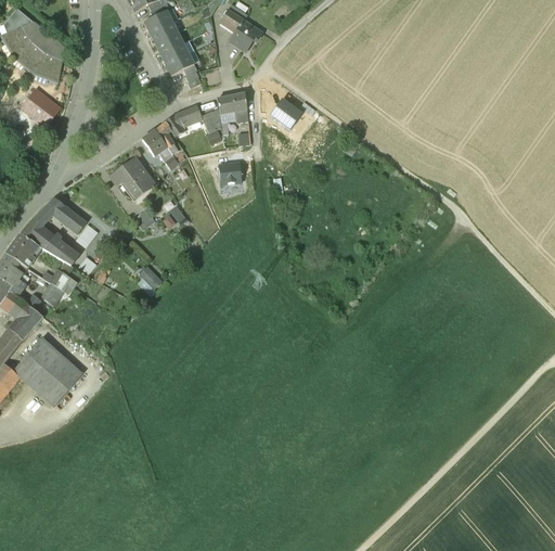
[(131,0),(134,5),(132,8),(133,11),(147,4),(155,0),(131,0)]
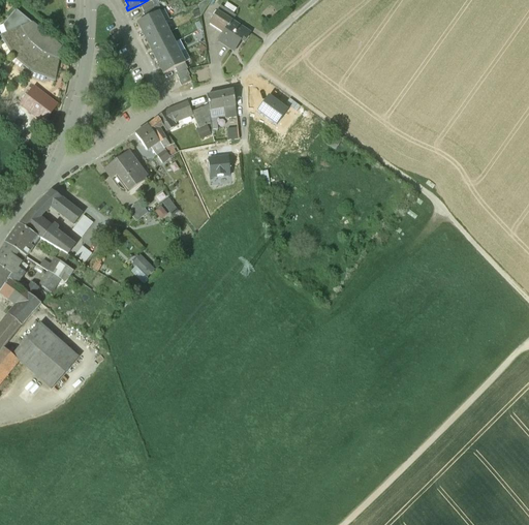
[(148,0),(141,4),(144,9),(155,4),(153,0),(148,0)]
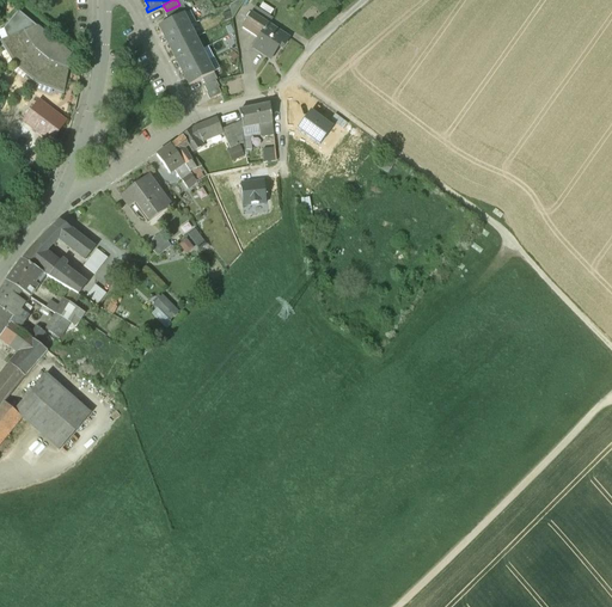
[(179,5),(166,11),(170,17),(183,10),(188,7),(185,1),(179,5)]
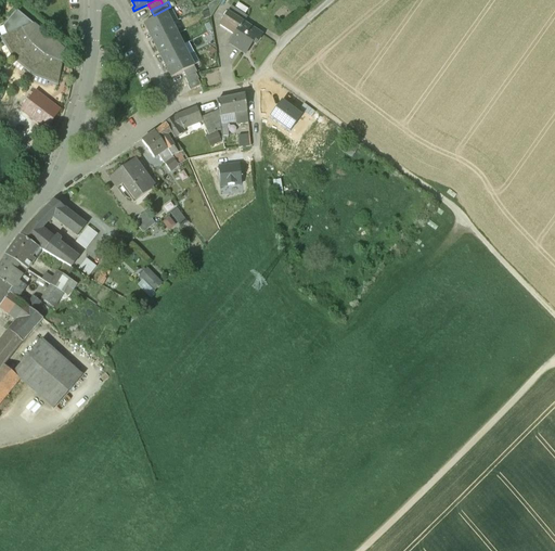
[(247,13),(231,2),(219,22),(235,31),(243,20),(244,20),(247,13)]
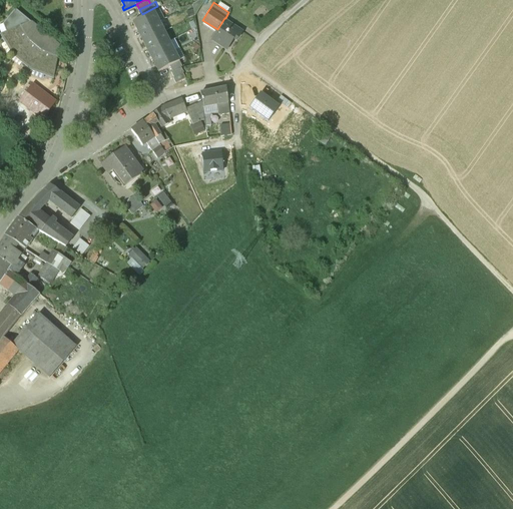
[(60,43),(16,6),(3,21),(6,29),(2,30),(5,38),(25,61),(32,65),(45,72),(54,73),(60,43)]
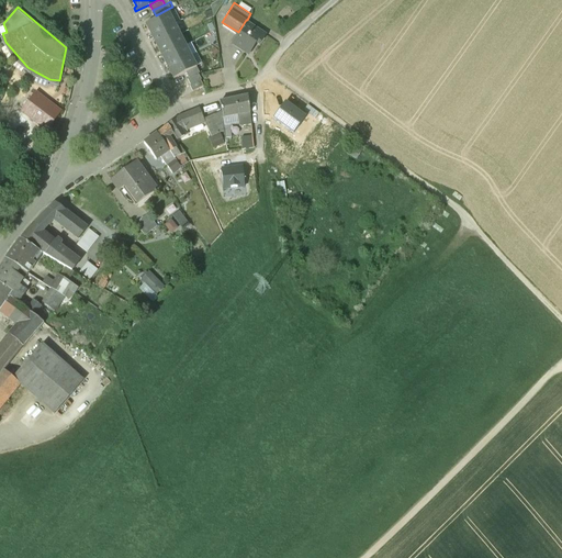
[(156,15),(146,21),(152,32),(175,20),(168,9),(156,15)]
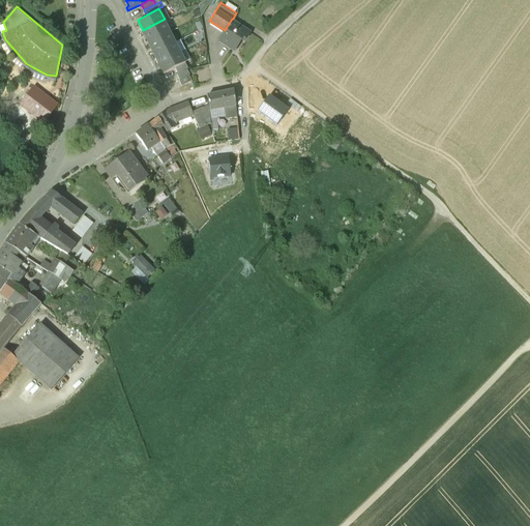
[(165,19),(143,30),(148,40),(170,29),(165,19)]
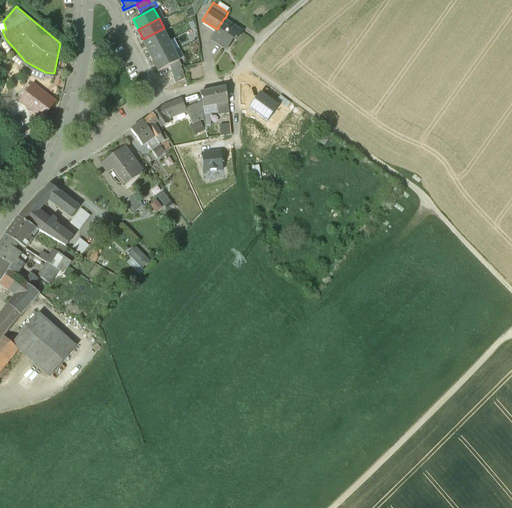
[(217,29),(212,37),(226,46),(233,35),(236,37),(241,29),(225,18),(224,18),(217,29)]
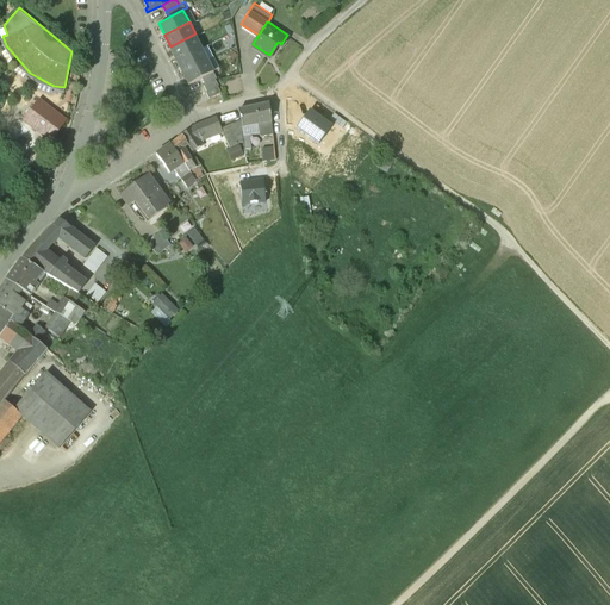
[(195,33),(170,47),(176,58),(201,45),(195,33)]
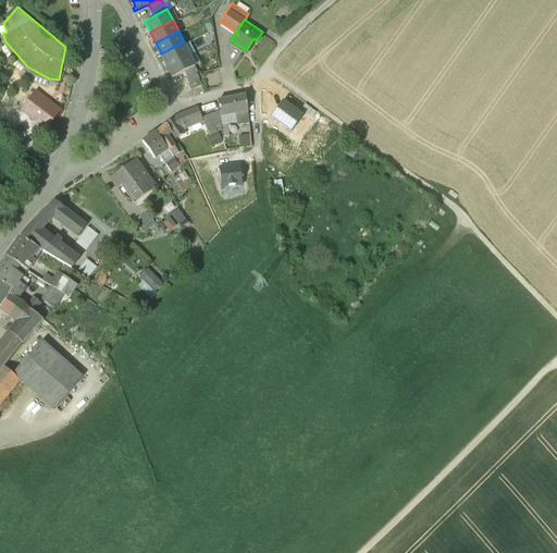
[(184,41),(161,53),(166,63),(189,52),(184,41)]
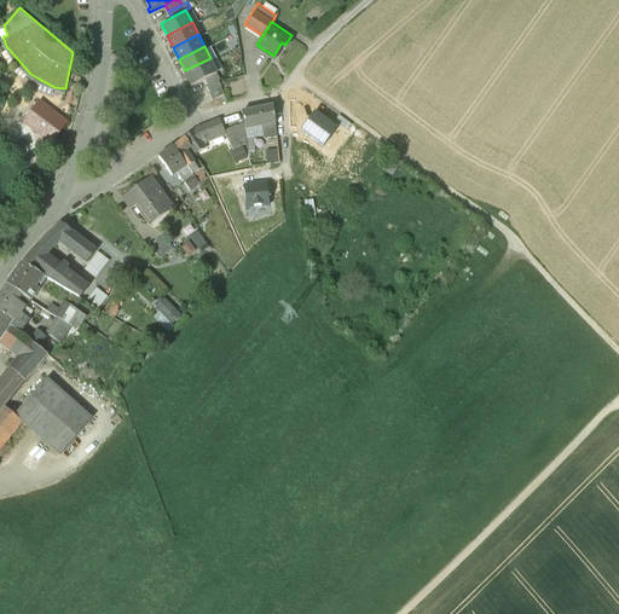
[(210,58),(185,70),(191,82),(204,76),(217,70),(210,58)]
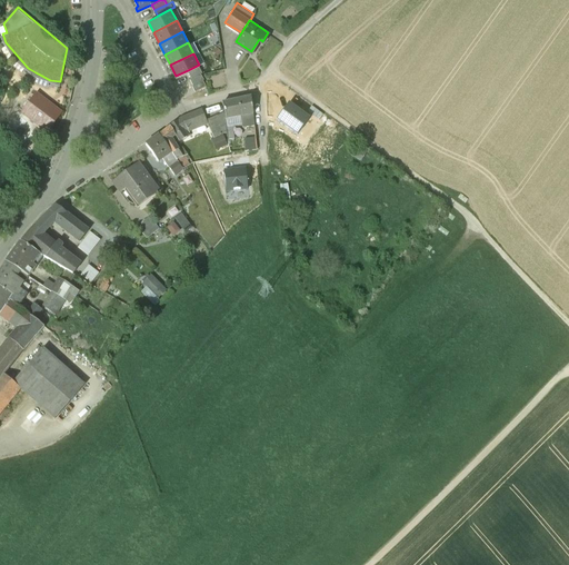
[(199,65),(188,70),(191,76),(201,71),(202,70),(199,65)]
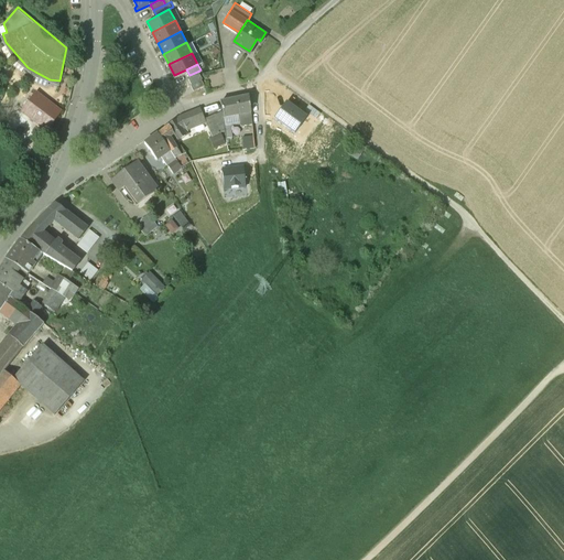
[(199,71),(190,75),(188,76),(192,82),(201,77),(203,76),(199,71)]
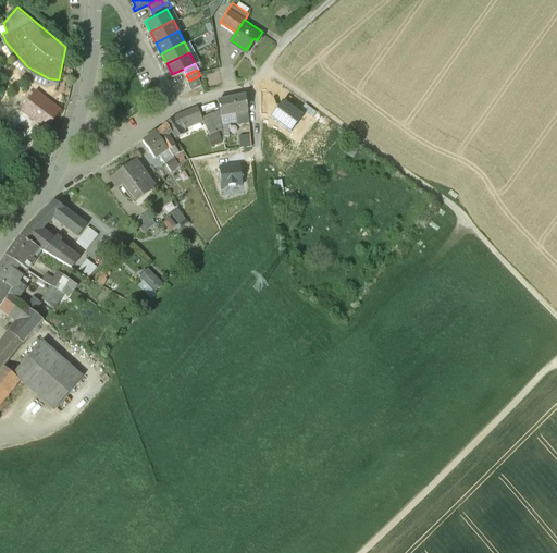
[(198,76),(189,81),(188,82),(192,87),(202,82),(198,76)]
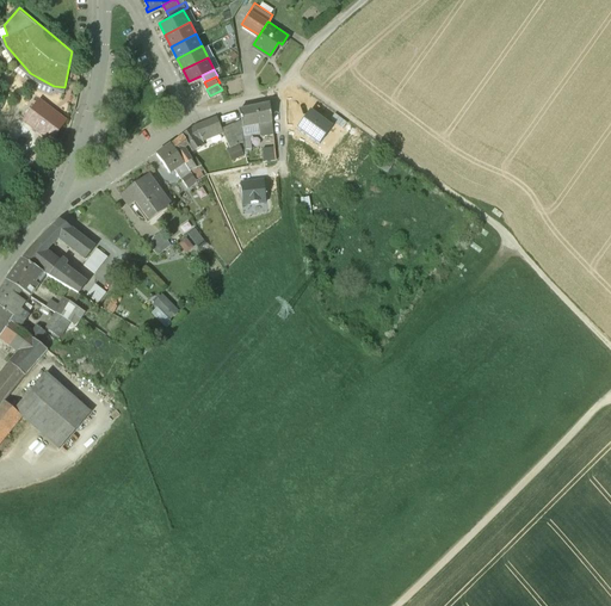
[(65,117),(41,100),(26,118),(50,136),(65,117)]
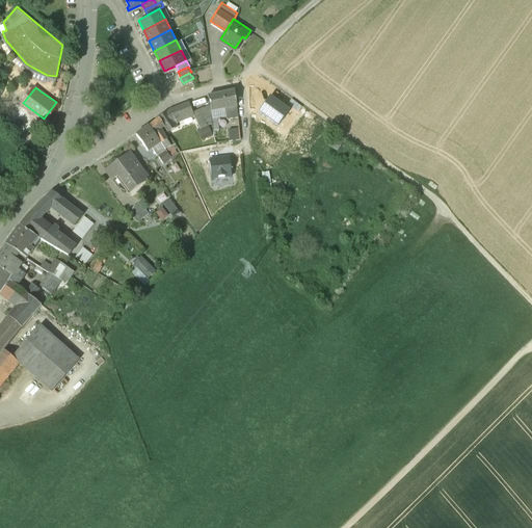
[(235,87),(208,94),(210,102),(211,107),(225,105),(227,115),(238,114),(235,87)]
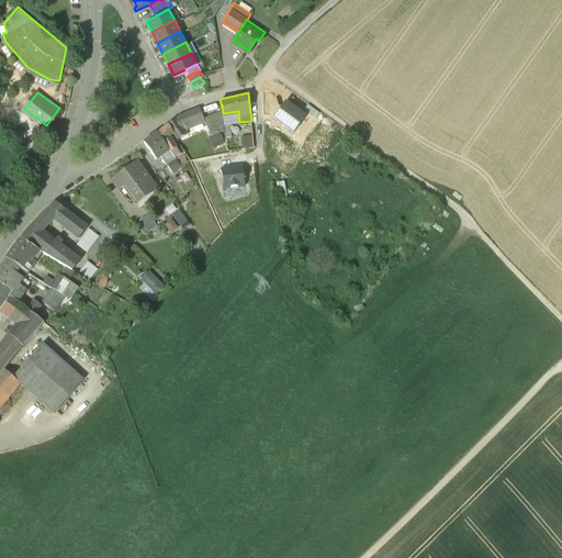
[(274,116),(293,130),(304,113),(285,101),(274,116)]
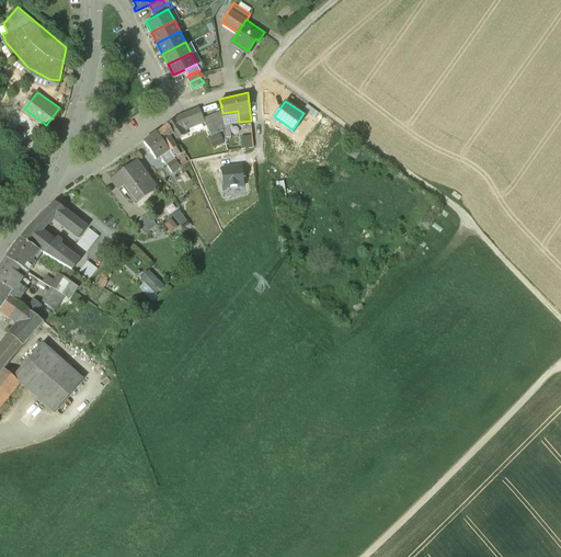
[(179,113),(167,122),(172,131),(176,136),(186,129),(183,124),(203,115),(198,105),(179,113)]
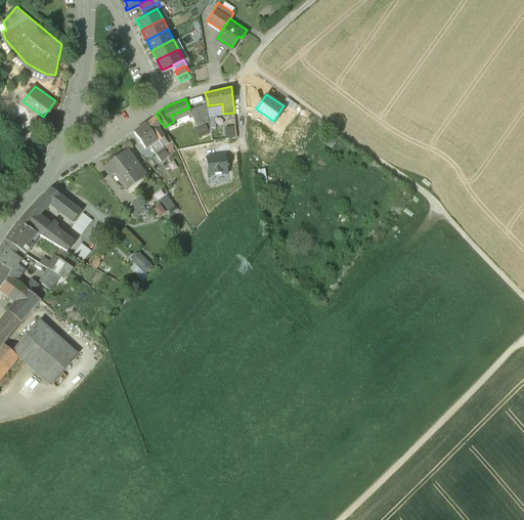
[(207,100),(189,107),(197,124),(209,119),(209,113),(208,105),(207,100)]
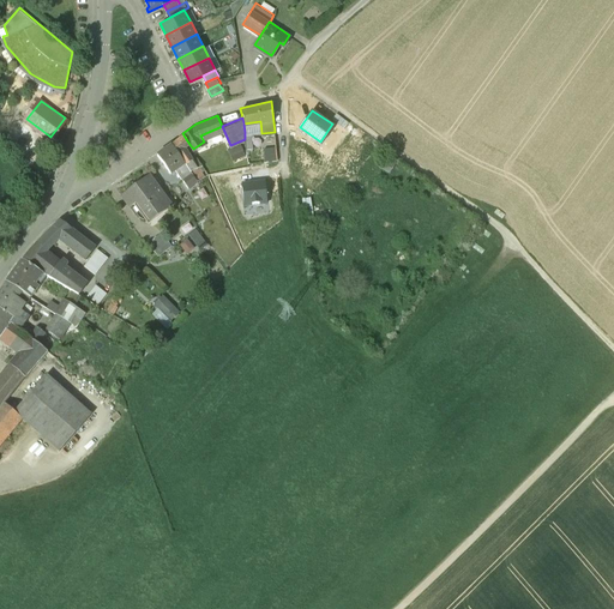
[(182,133),(172,142),(185,161),(186,162),(192,158),(185,145),(188,143),(182,133)]
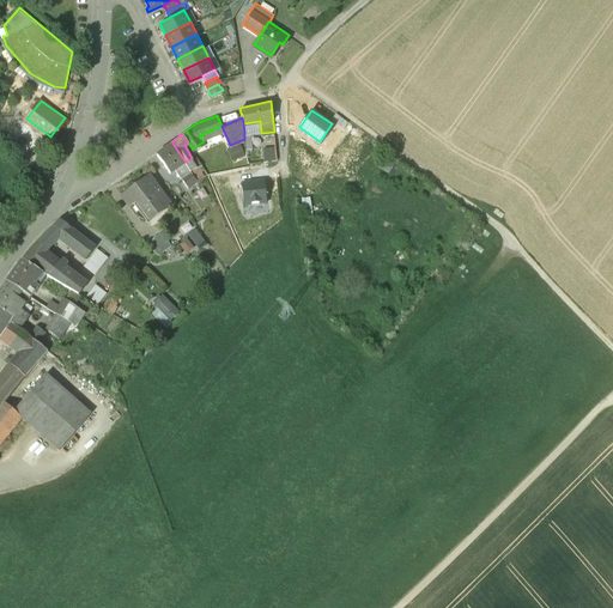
[(171,141),(157,152),(170,170),(175,166),(184,160),(171,141)]
